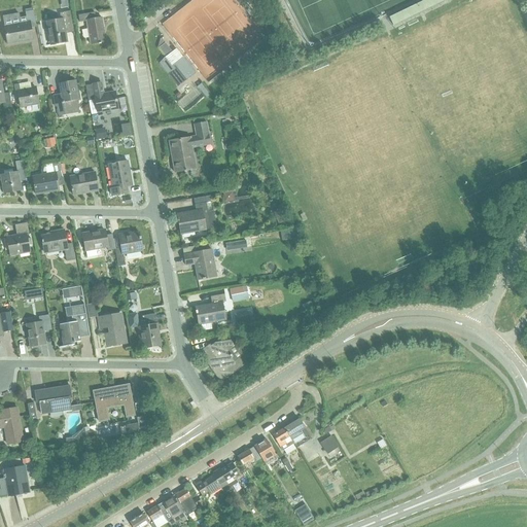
[(243,0),(238,0),(238,1),(250,15),(253,13),(243,0)]
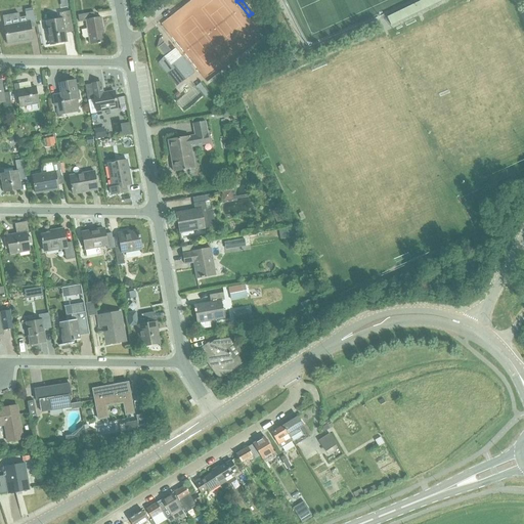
[(418,0),(389,13),(393,23),(443,0),(418,0)]
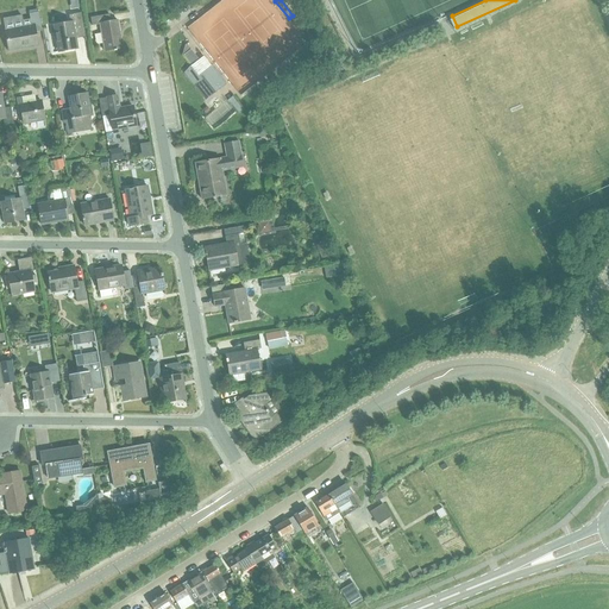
[(4,20),(6,31),(5,31),(8,50),(26,46),(26,49),(38,46),(36,33),(42,32),(38,13),(30,16),(30,20),(23,22),(23,17),(4,20)]
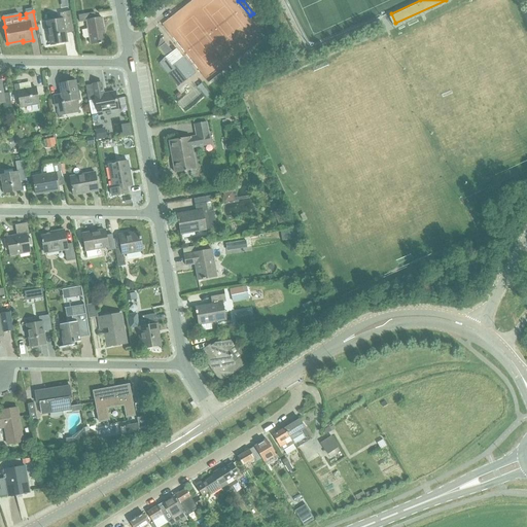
[(65,32),(73,30),(69,11),(60,13),(61,21),(46,24),(50,45),(67,42),(65,32)]
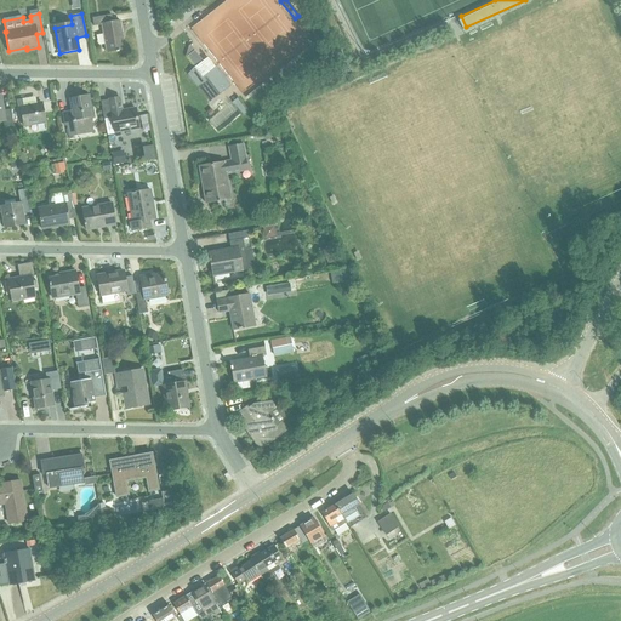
[(102,26),(107,53),(125,50),(119,21),(112,23),(110,16),(92,20),(93,28),(102,26)]
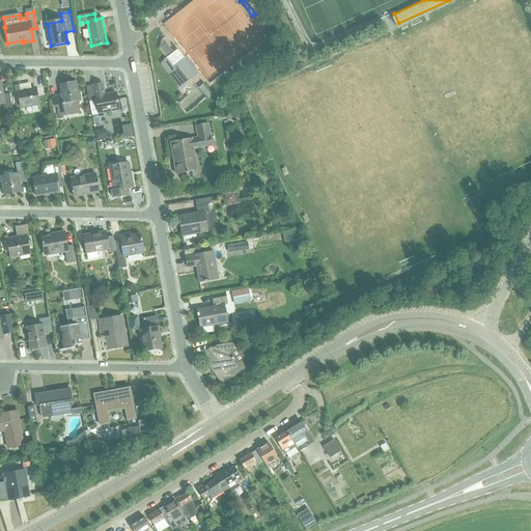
[(167,56),(175,49),(168,39),(160,47),(167,56)]
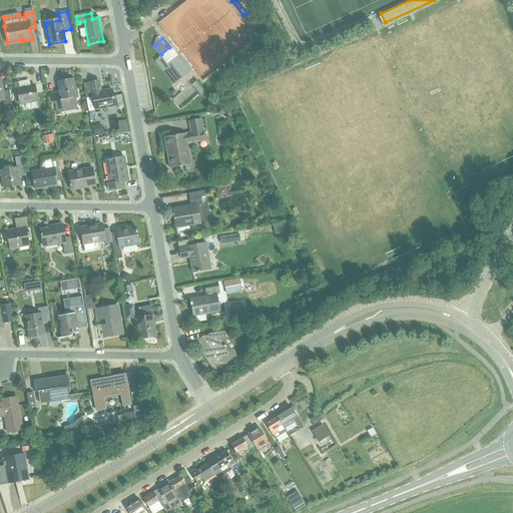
[(155,62),(172,84),(189,71),(171,48),(161,56),(155,62)]
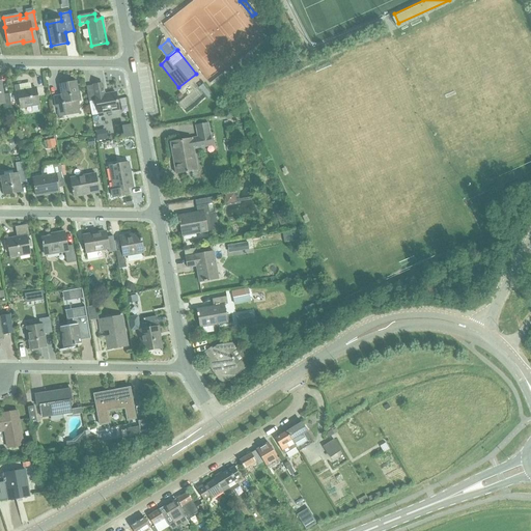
[(0,104),(3,105),(4,109),(11,108),(9,94),(3,95),(1,81),(0,81),(0,104)]
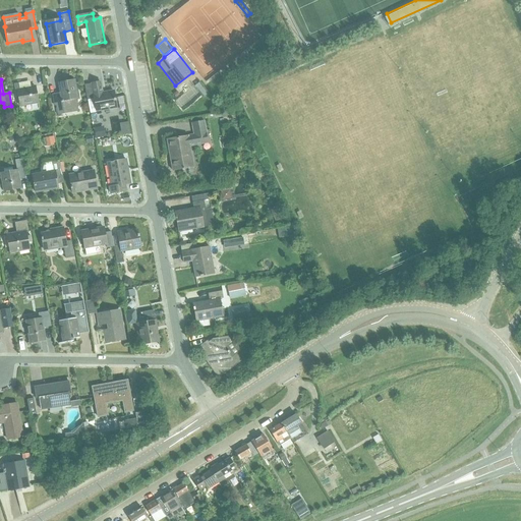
[(73,81),(60,83),(62,94),(54,96),(56,106),(58,106),(59,115),(65,114),(65,110),(78,108),(73,81)]
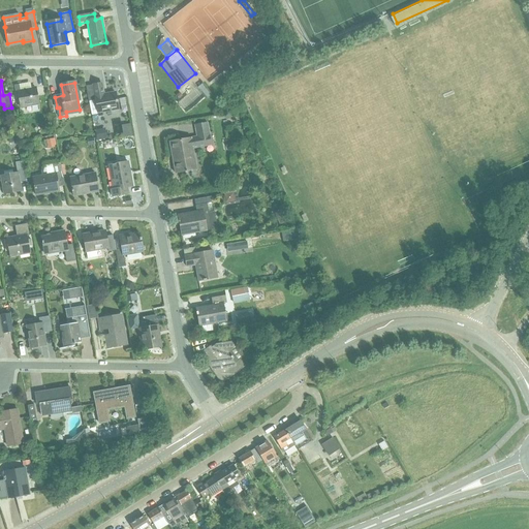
[(204,83),(198,87),(208,96),(213,93),(204,83)]
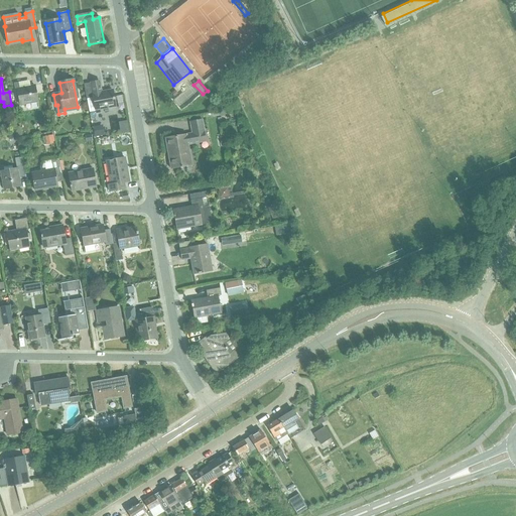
[(99,82),(84,85),(87,100),(94,99),(97,113),(101,113),(100,110),(116,107),(113,91),(101,93),(99,82)]
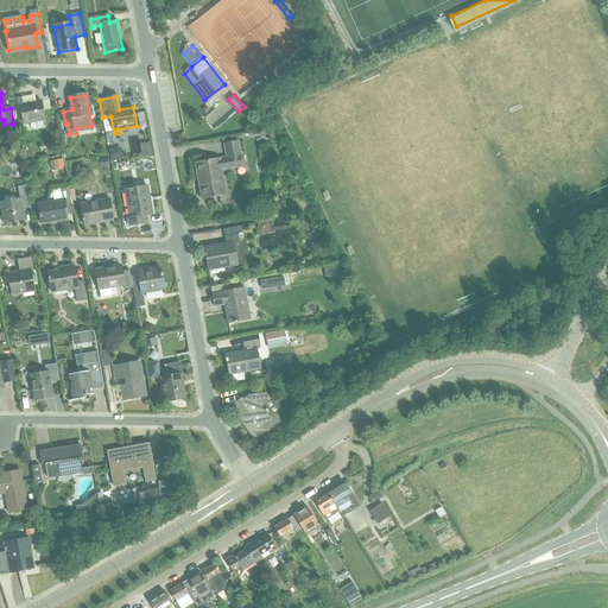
[(20,106),(23,124),(43,120),(40,102),(23,105),(21,97),(16,99),(17,106),(20,106)]
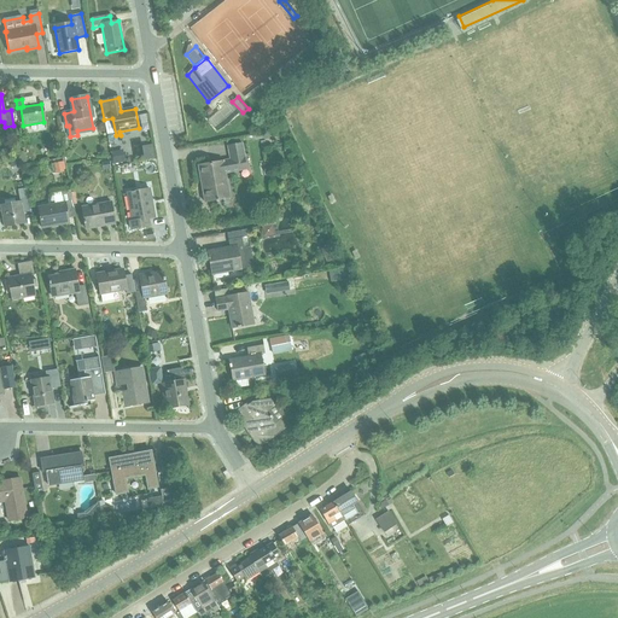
[(211,117),(217,126),(225,121),(219,111),(211,117)]
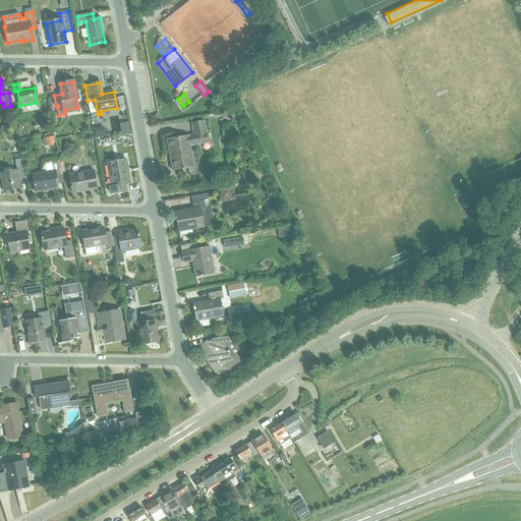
[(194,135),(188,136),(167,139),(173,171),(193,167),(190,147),(208,143),(206,133),(204,121),(192,123),(194,135)]
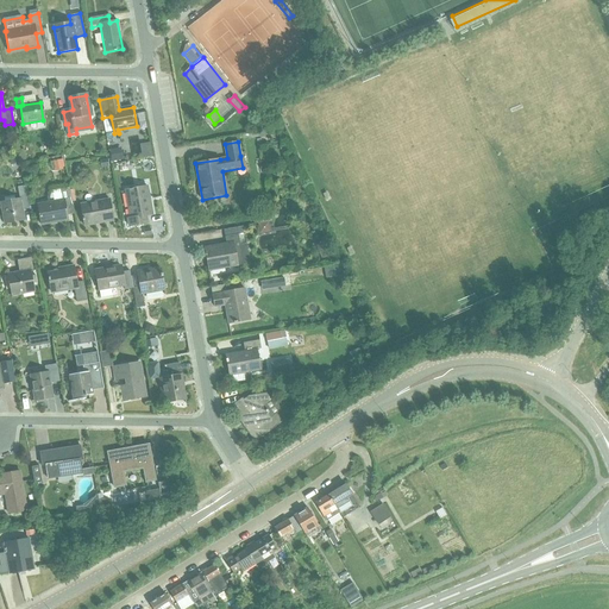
[(10,146),(1,148),(4,157),(12,156),(10,146)]
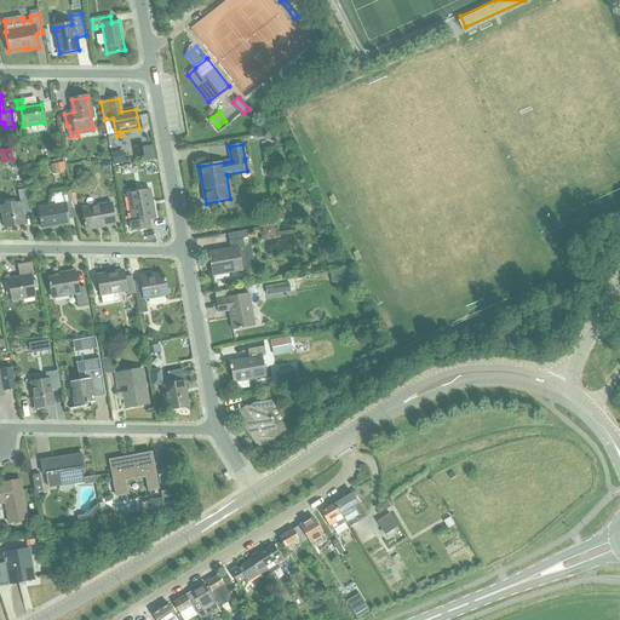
[(121,151),(113,153),(114,165),(124,162),(121,151)]
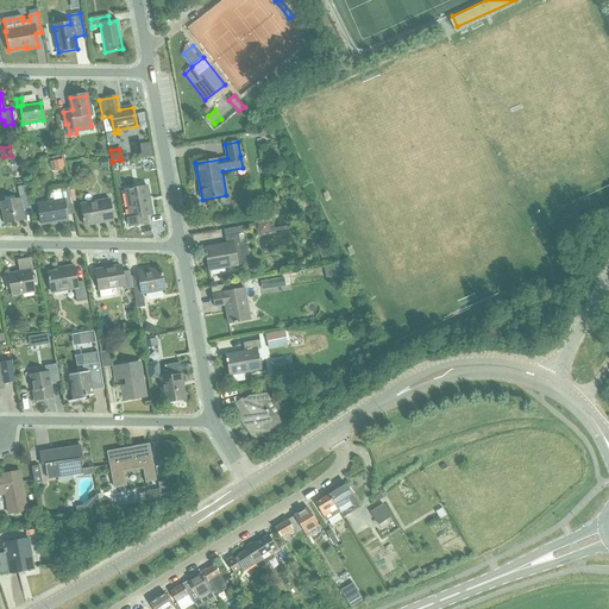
[(63,170),(62,167),(61,161),(60,161),(52,163),(55,171),(63,170)]
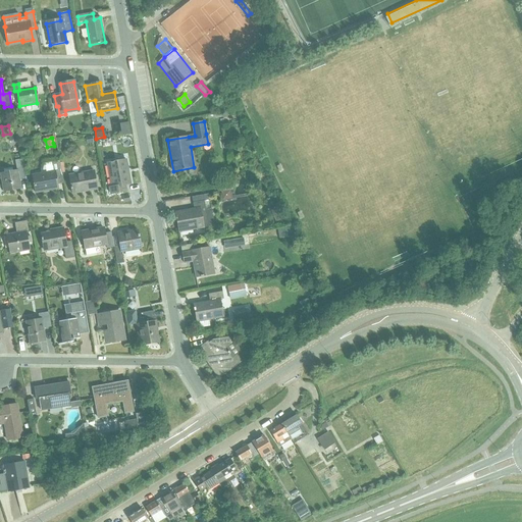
[(18,180),(24,179),(20,159),(14,160),(16,171),(18,180)]
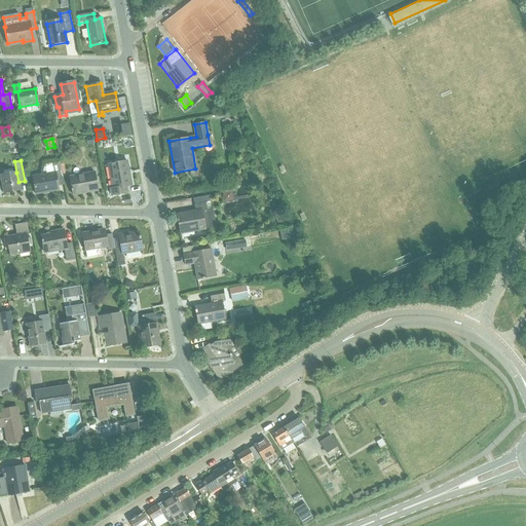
[(126,171),(129,171),(127,161),(109,165),(113,188),(110,189),(112,196),(128,192),(127,186),(129,186),(126,171)]
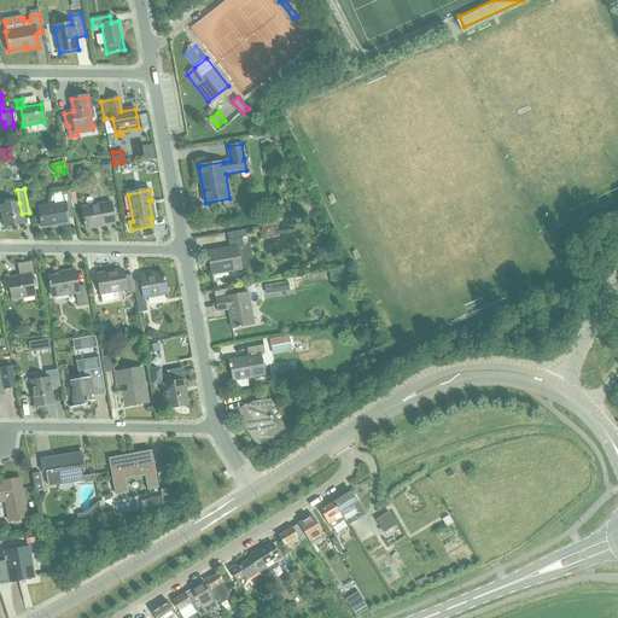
[(65,211),(74,210),(70,191),(60,192),(63,203),(39,207),(42,228),(68,223),(65,211)]
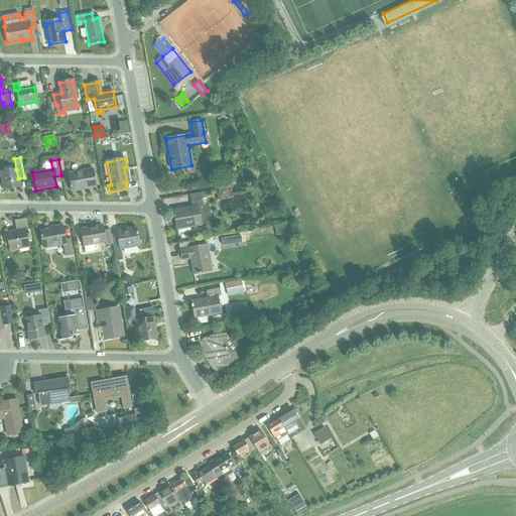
[(68,173),(71,191),(96,186),(93,168),(68,173)]
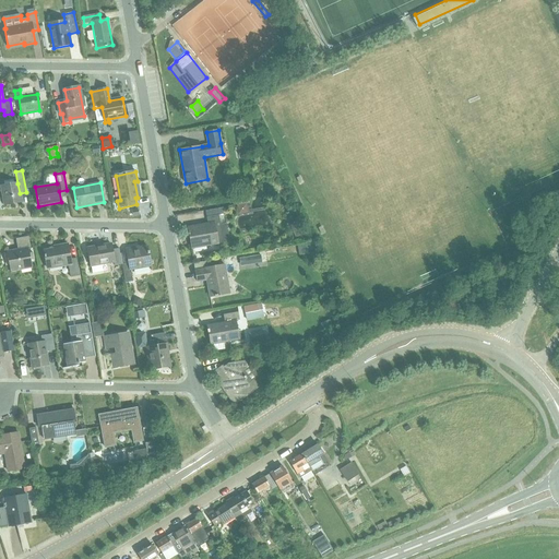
[(1,187),(4,206),(22,203),(20,193),(18,183),(1,187)]
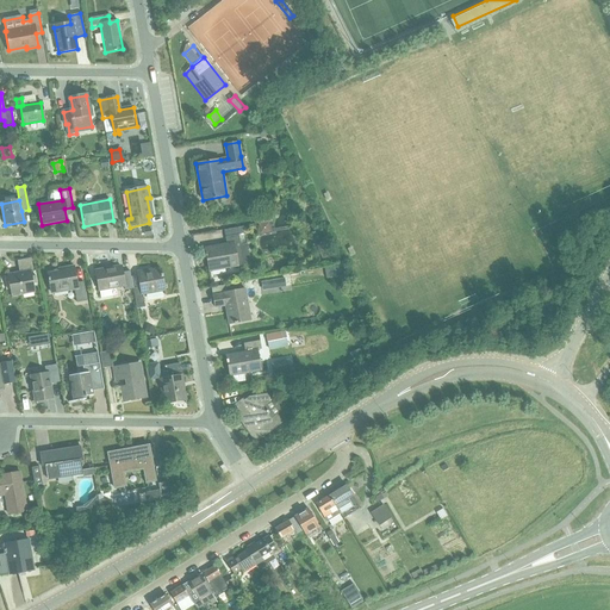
[(256,215),(257,224),(272,221),(271,212),(256,215)]
